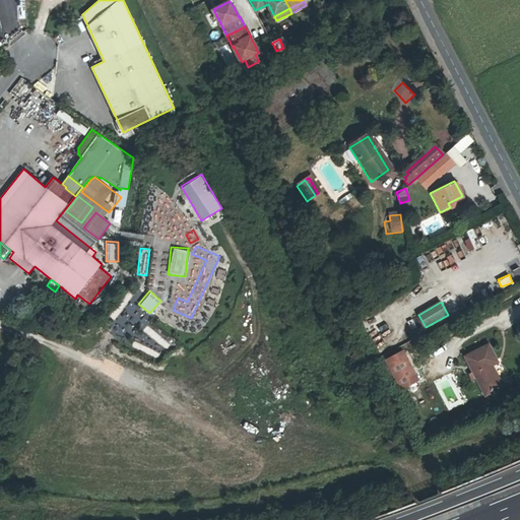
[(468,358),(486,393),(503,385),(496,371),(491,363),(497,360),(490,346),(468,358)]
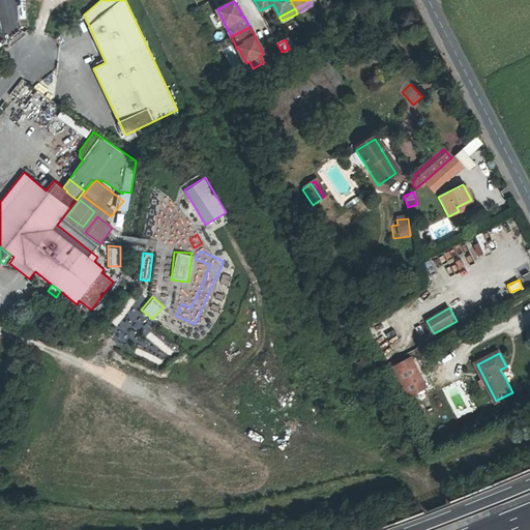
[(405,367),(414,386),(424,380),(415,362),(405,367)]
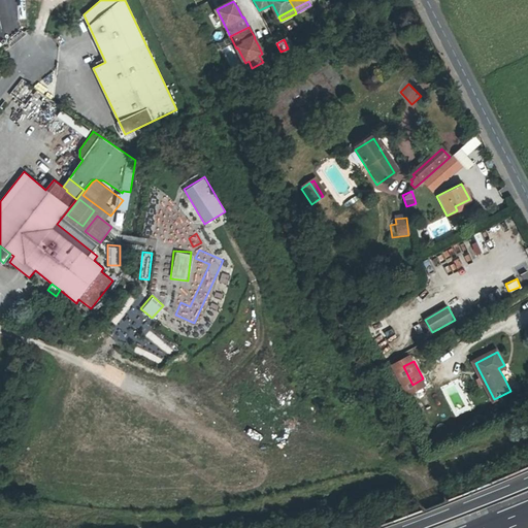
[(510,373),(503,376),(510,391),(518,388),(510,373)]
